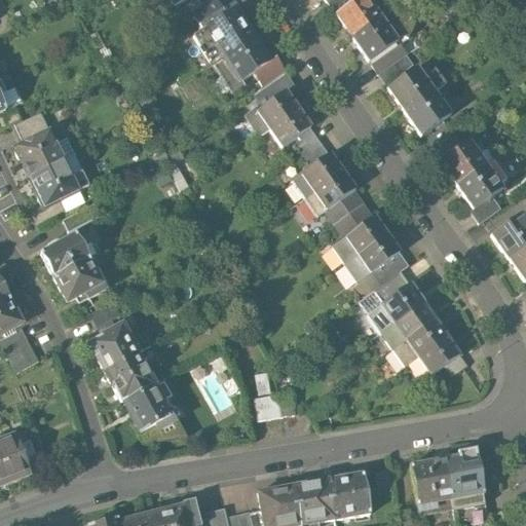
[(234,5),(230,0),(202,0),(215,19),(234,5)]
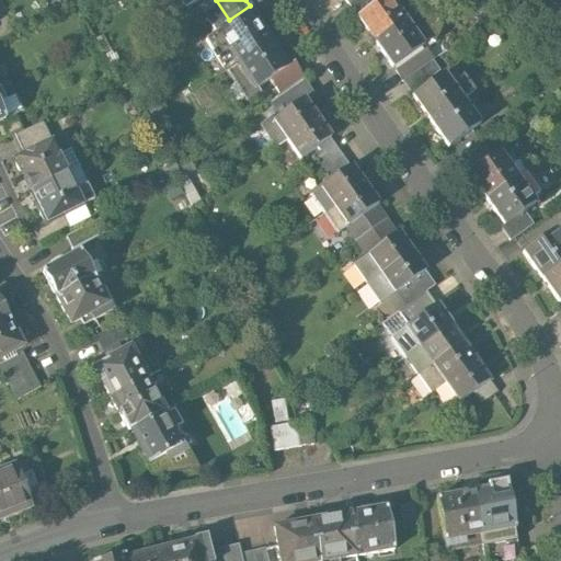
[(350,0),(358,12),(376,0),(350,0)]
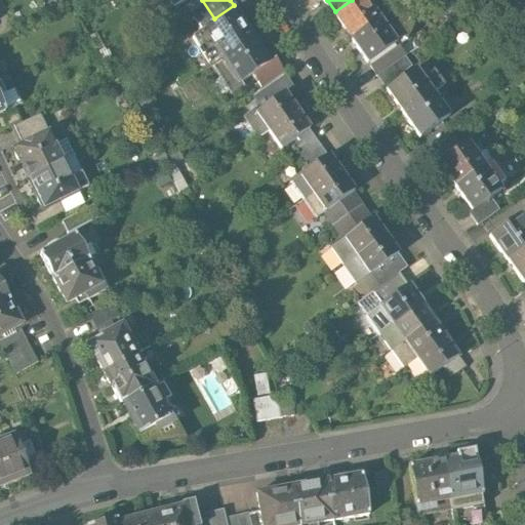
[(352,0),(335,11),(352,35),(382,14),(372,0),(352,0)]
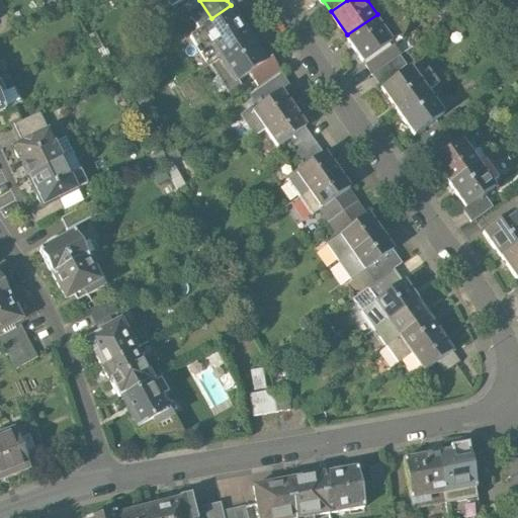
[(198,27),(223,63),(255,41),(231,5),(211,18),(198,27)]
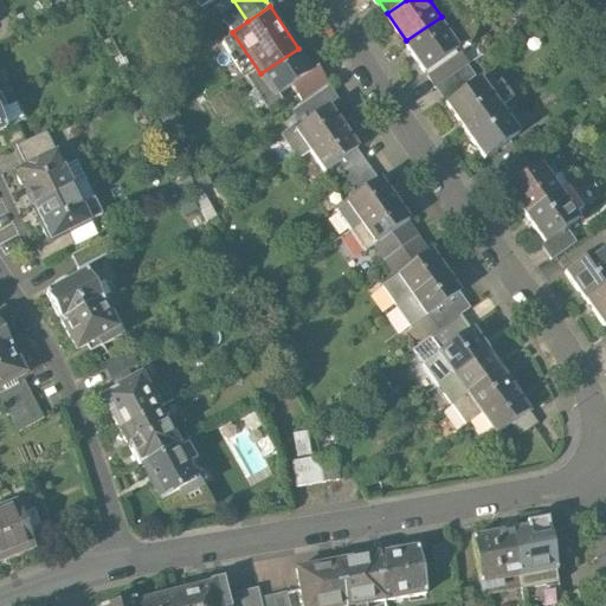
[(442,17),(406,40),(425,68),(456,46),(461,44),(442,17)]
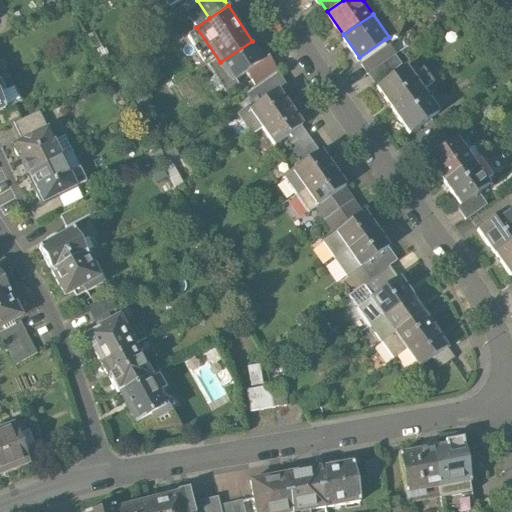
[(385,39),(359,57),(377,84),(403,66),(385,39)]
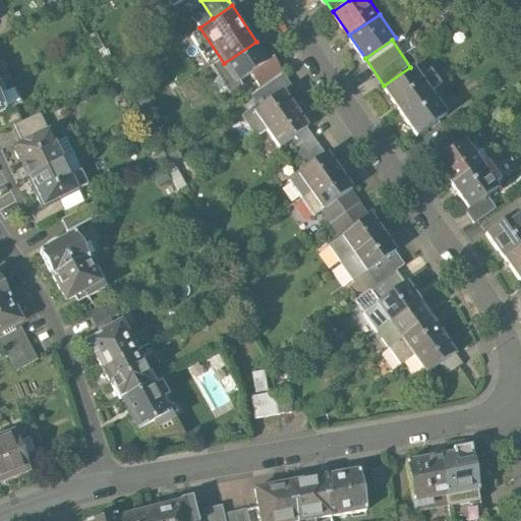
[(272,58),(269,60),(256,42),(224,63),(236,81),(248,73),(261,91),(284,75),(272,58)]
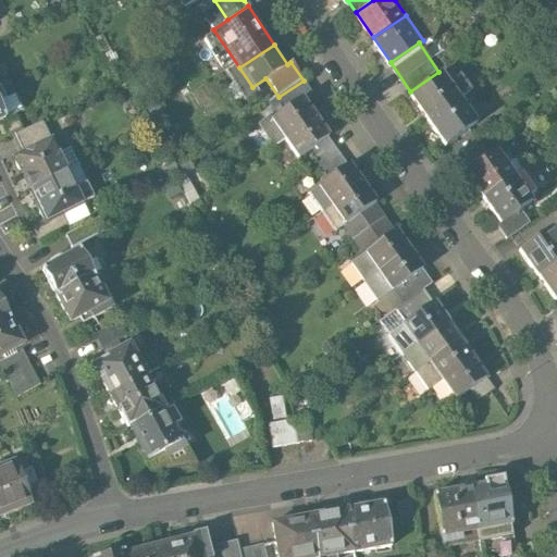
[(428,116),(465,91),(447,66),(438,72),(410,91),(428,116)]
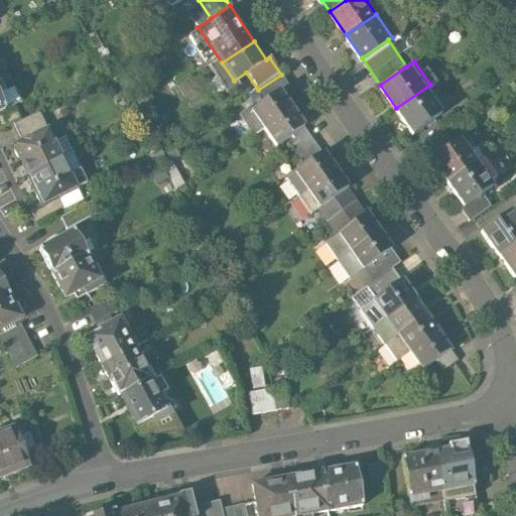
[(446,109),(430,85),(396,108),(412,132),(434,117),(446,109)]
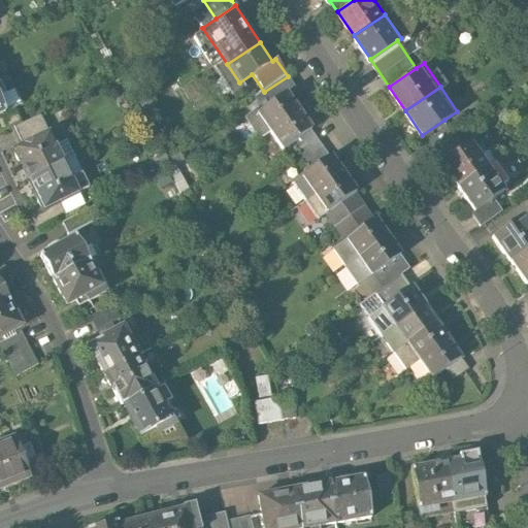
[(256,111),(269,130),(298,108),(285,90),(256,111)]
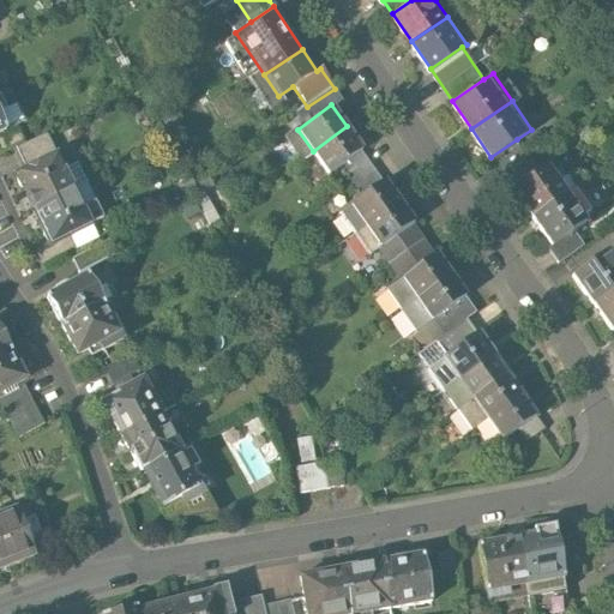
[(313,151),(329,173),(342,163),(362,148),(347,126),(313,151)]
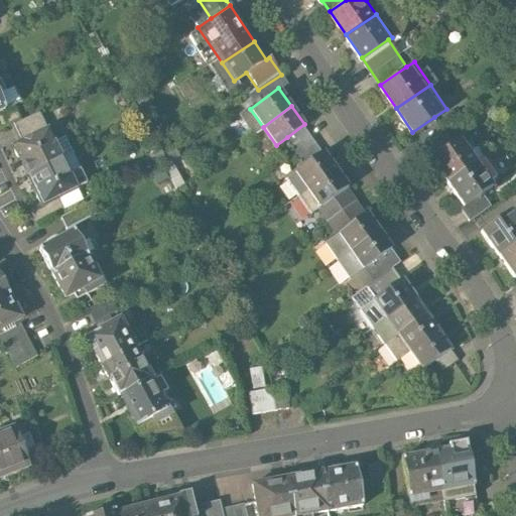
[(446,109),(434,117),(442,129),(459,119),(449,107),(446,109)]
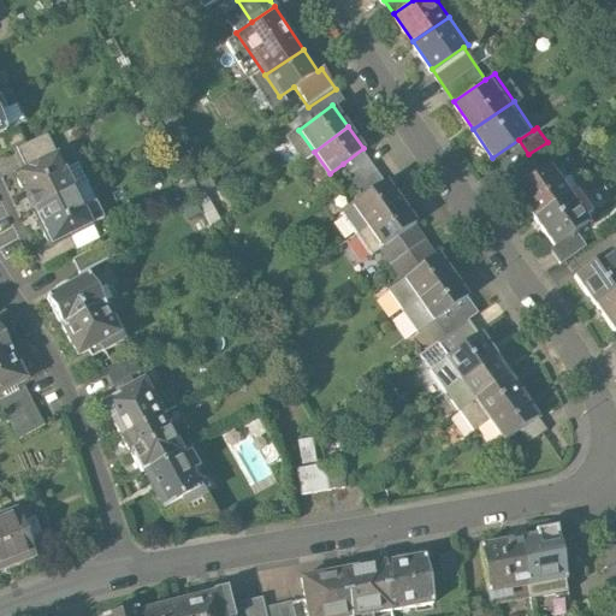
[(365,196),(384,182),(363,148),(343,164),(365,196)]
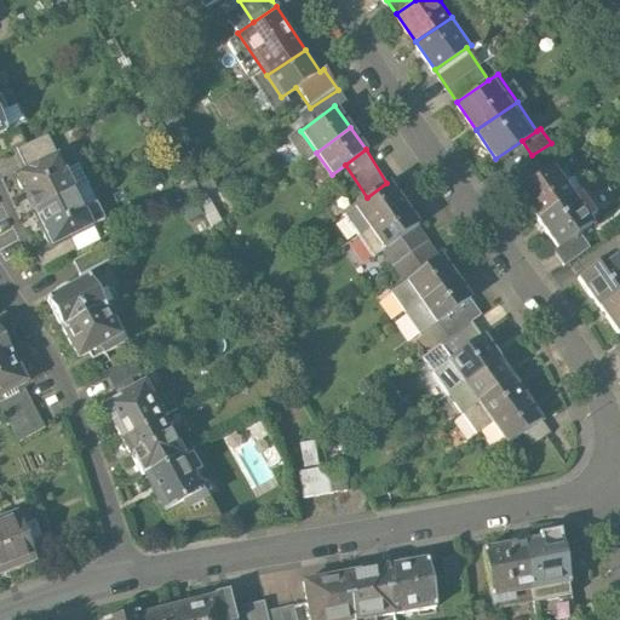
[(59,155),(23,172),(41,210),(76,193),(59,155)]
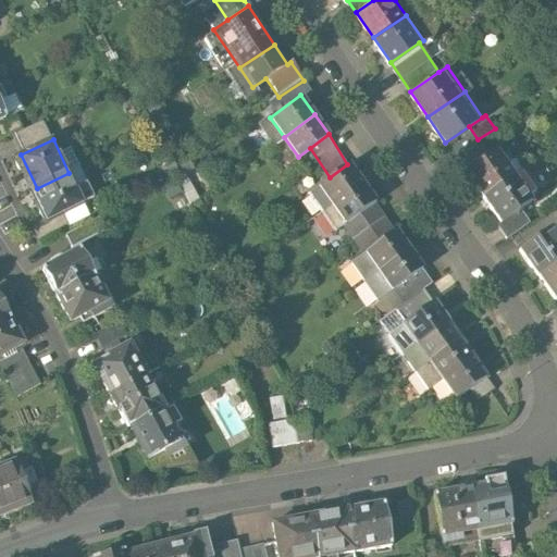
[(468,169),(485,194),(518,170),(500,146),(468,169)]
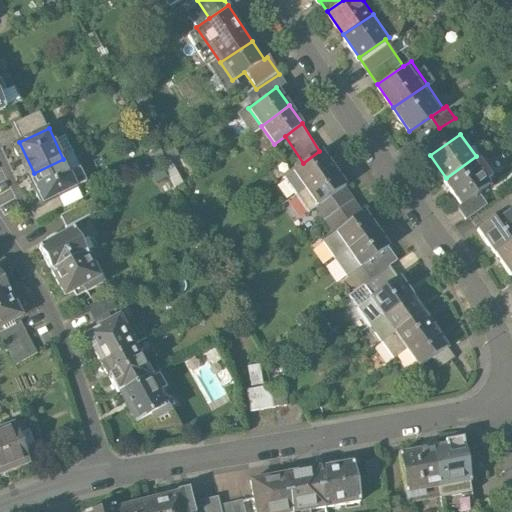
[(292,170),(304,187),(331,168),(319,151),(303,163),(292,170)]
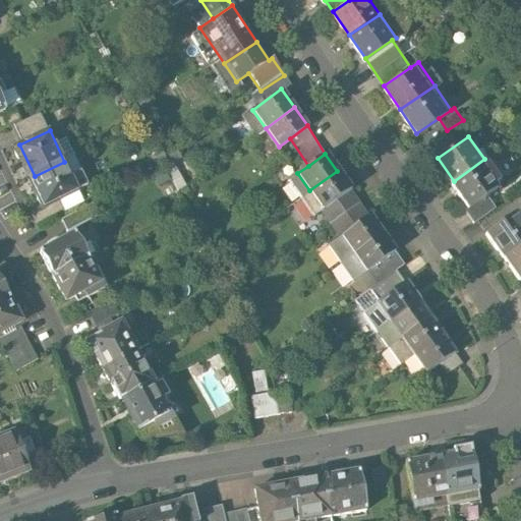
[(454,181),(470,204),(486,192),(501,182),(484,159),(454,181)]
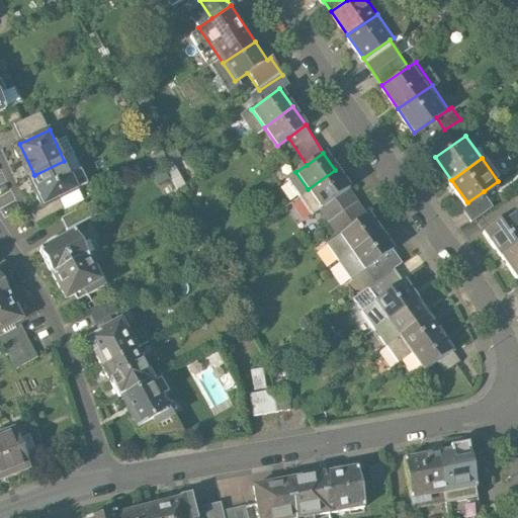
[(64,161),(34,175),(49,206),(79,192),(64,161)]
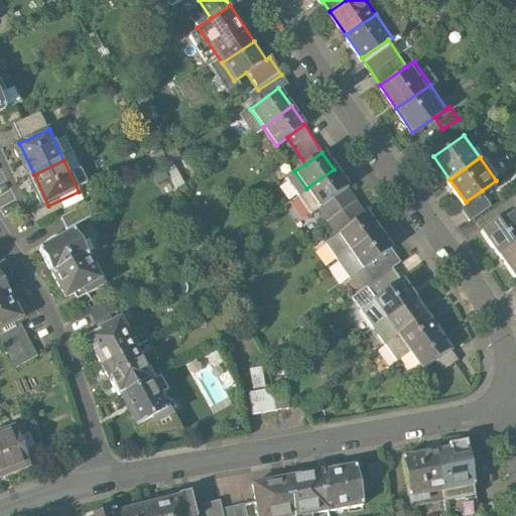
[(306,188),(318,206),(325,202),(346,187),(334,169),(306,188)]
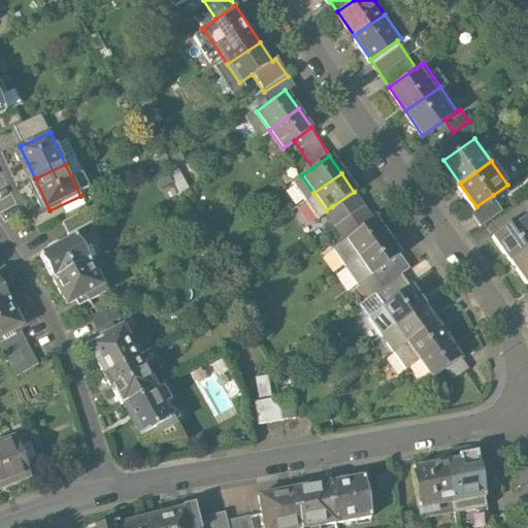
[(377,222),(354,192),(332,206),(355,237),(377,222)]
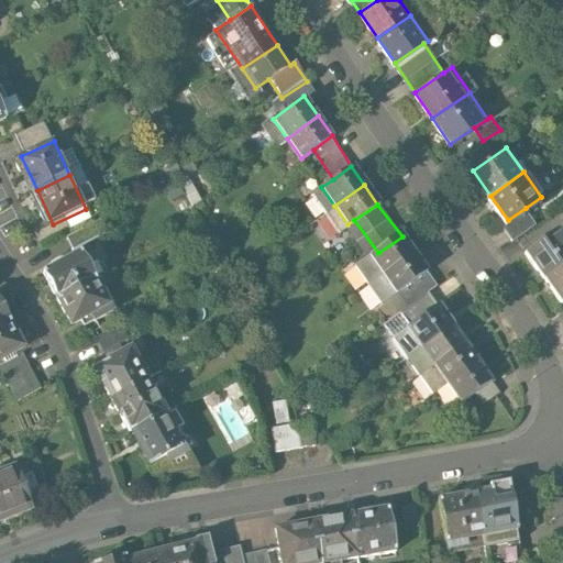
[(501,224),(514,240),(537,223),(526,208),(508,220),(501,224)]
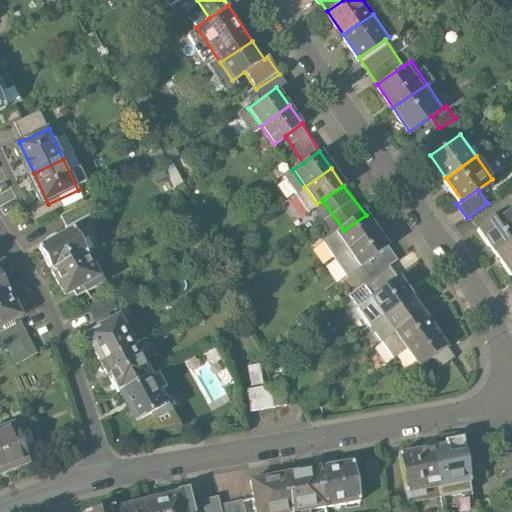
[(481,227),(498,251),(511,240),(511,208),(510,206),(481,227)]
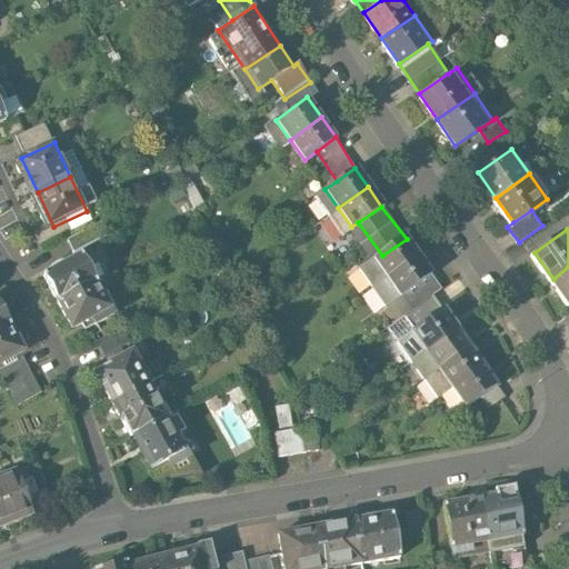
[(382,256),(376,260),(388,277),(418,256),(407,239),(382,256)]
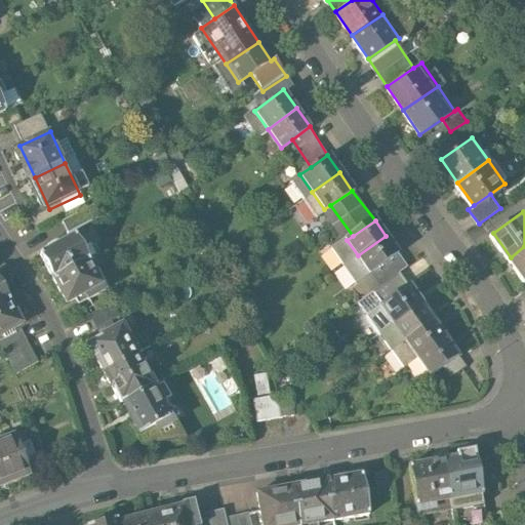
[(81,233),(41,253),(54,278),(94,257),(81,233)]
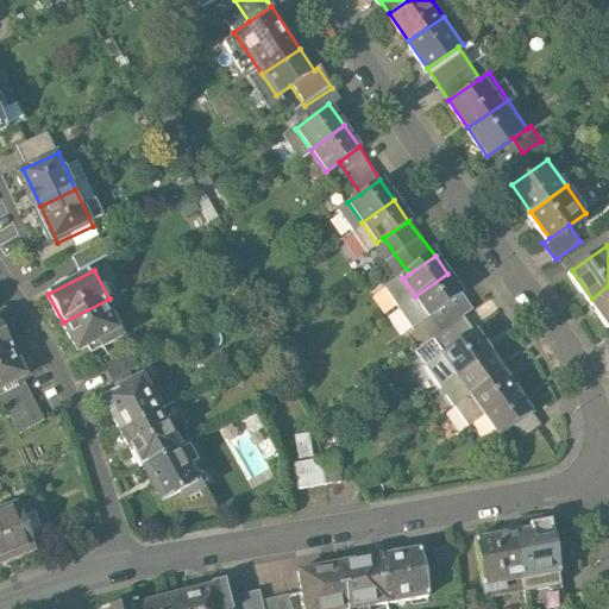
[(447,274),(415,296),(428,315),(460,293),(447,274)]
